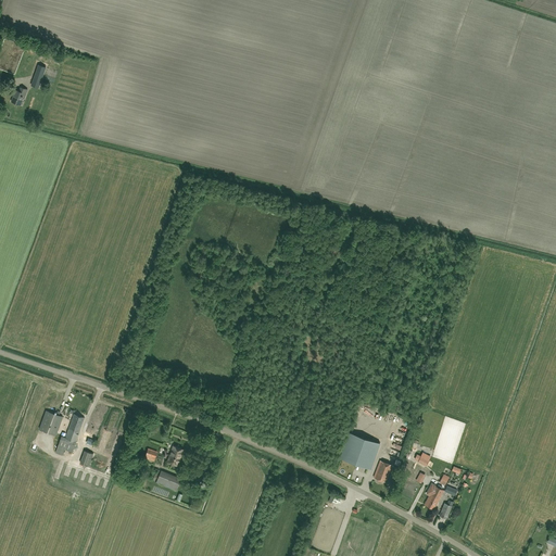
[(39,87),(46,66),(39,64),(32,85),(39,87)]
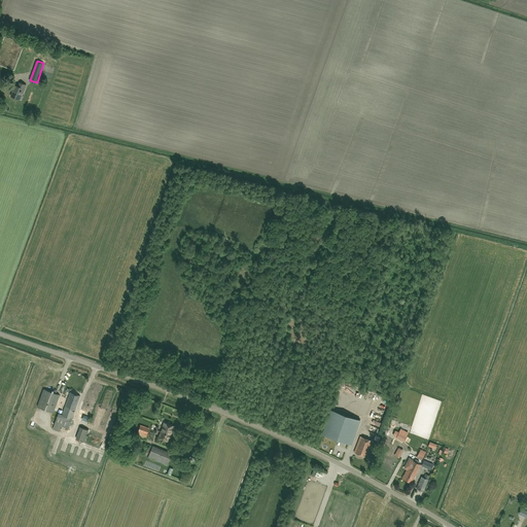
[(24,92),(26,84),(20,82),(19,85),(15,84),(11,96),(20,99),(19,98),(22,91),(24,92)]
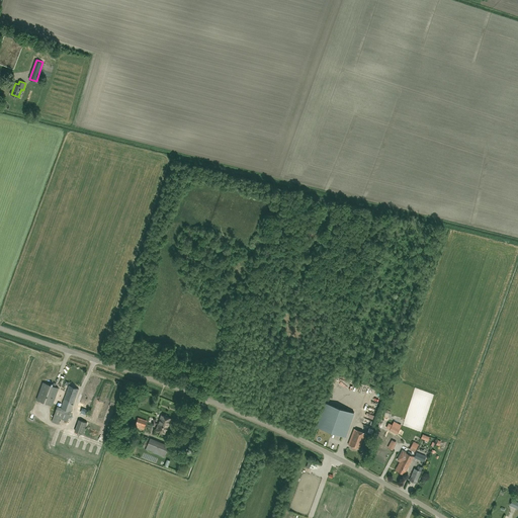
[(44,382),(36,400),(53,406),(59,389),(44,382)]
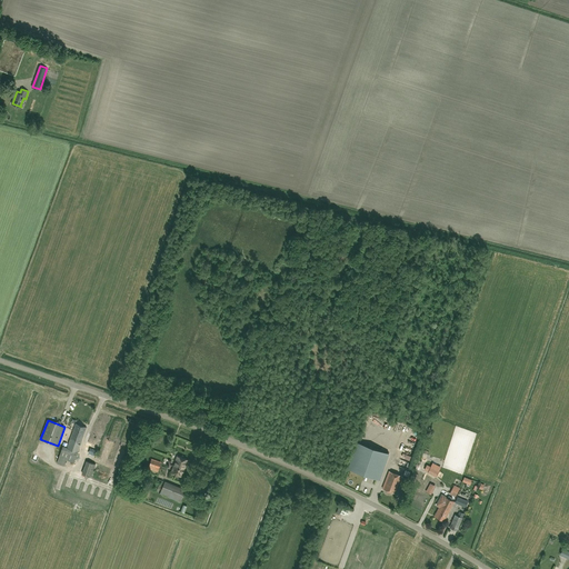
[(78,452),(87,428),(76,425),(67,448),(63,447),(57,463),(63,466),(66,460),(73,463),(78,452)]
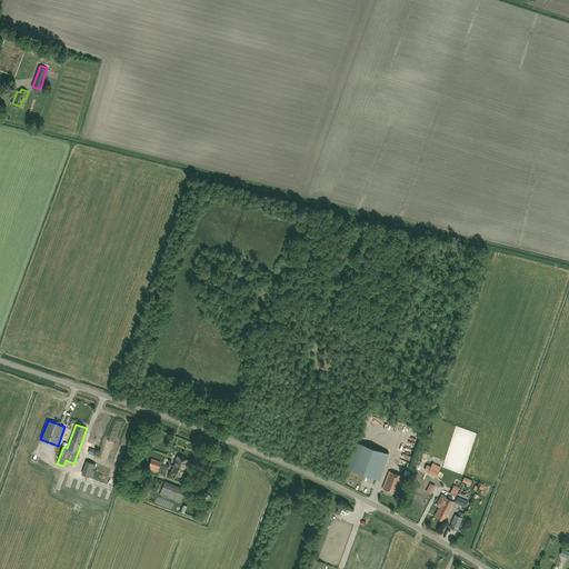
[(98,446),(99,441),(95,440),(96,438),(89,437),(87,443),(92,446),(92,443),(98,446)]
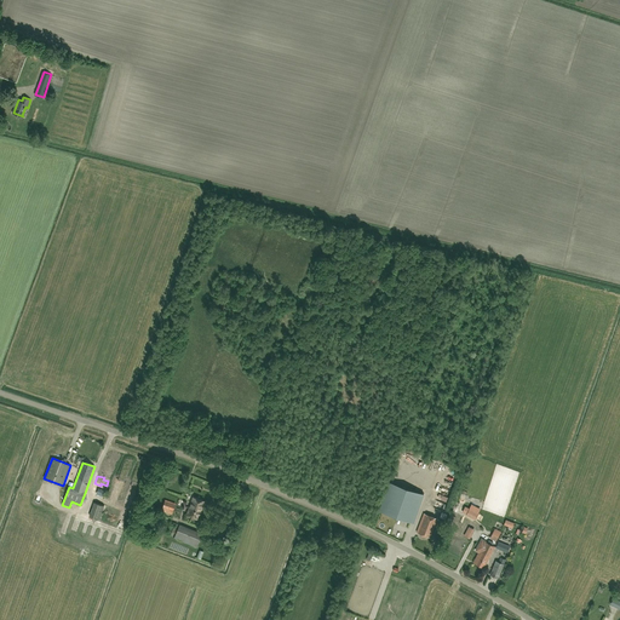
[(455,491),(458,484),(443,480),(442,486),(455,491)]
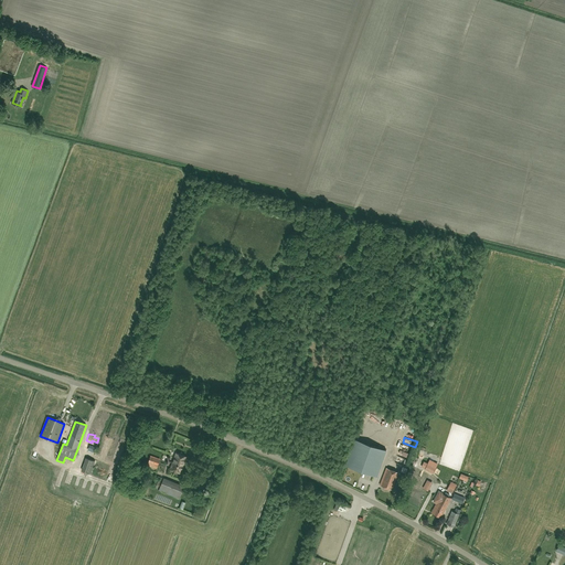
[(376,477),(386,450),(355,439),(345,466),(376,477)]
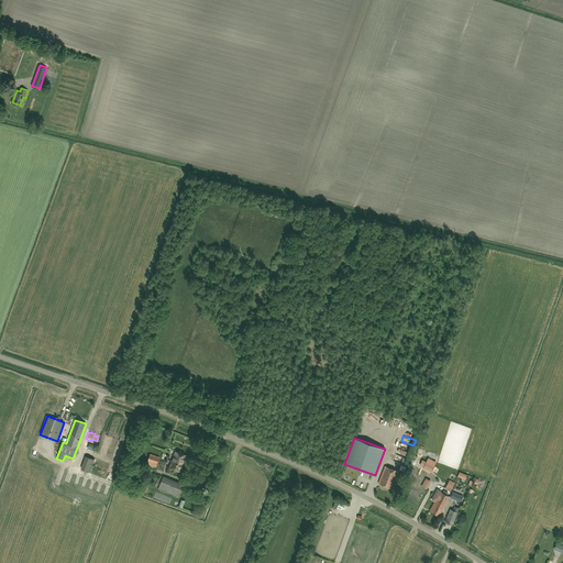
[(169,468),(175,470),(180,472),(186,455),(175,451),(169,468)]
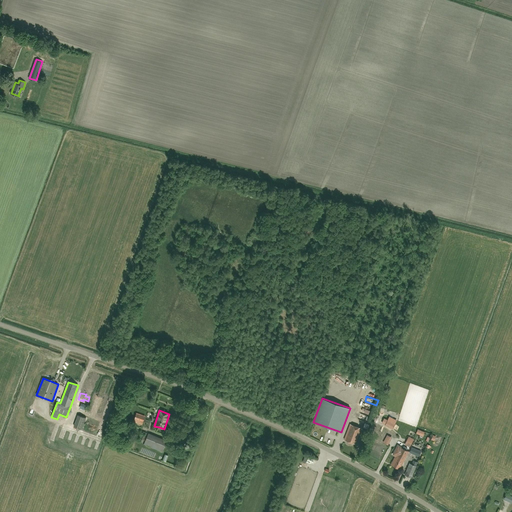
[(145,416),(136,413),(134,419),(143,422),(145,416)]
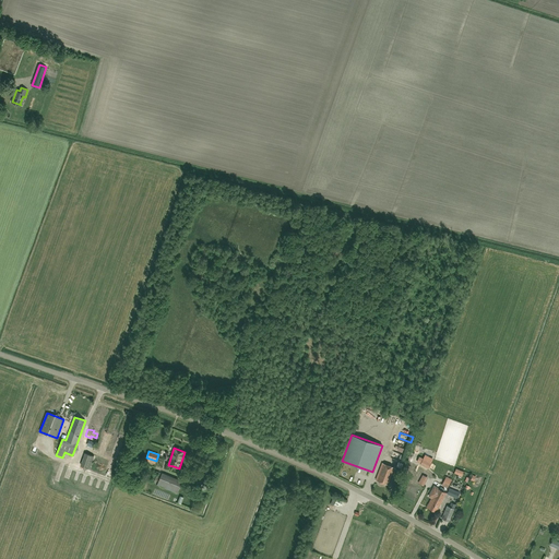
[(80,466),(81,466),(88,470),(94,456),(85,454),(80,466)]
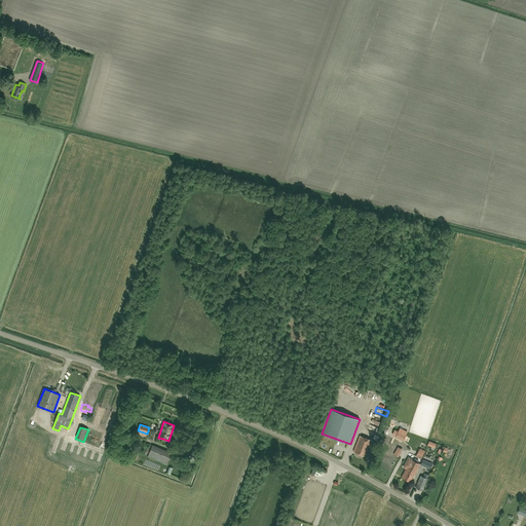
[(365,456),(371,441),(361,437),(354,452),(365,456)]
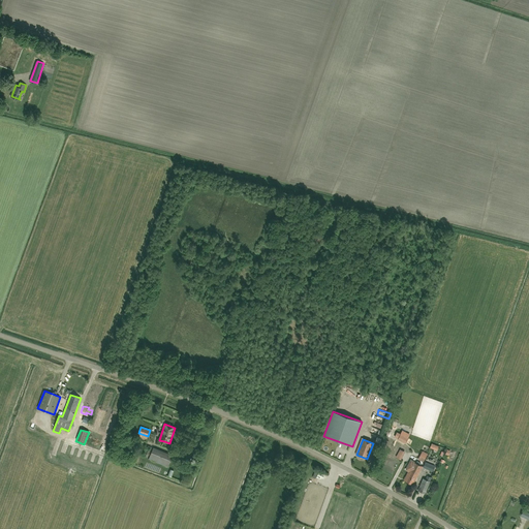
[(156,448),(155,453),(170,458),(172,455),(156,448)]
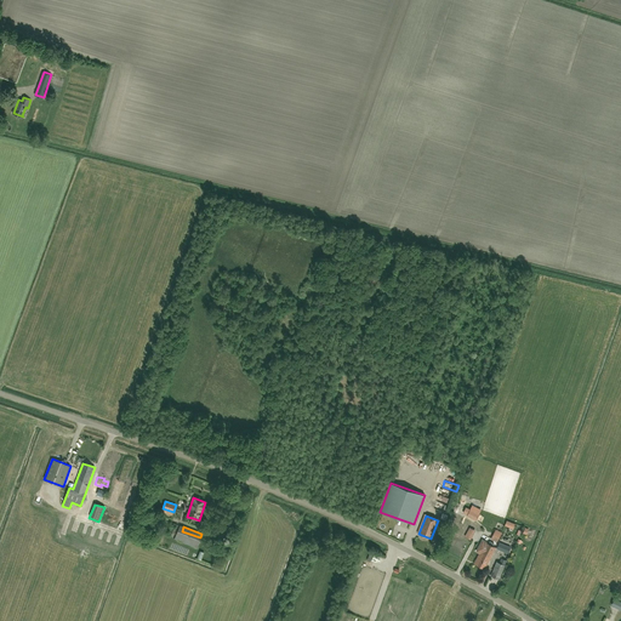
[(472,540),(477,530),(471,527),(466,536),(472,540)]
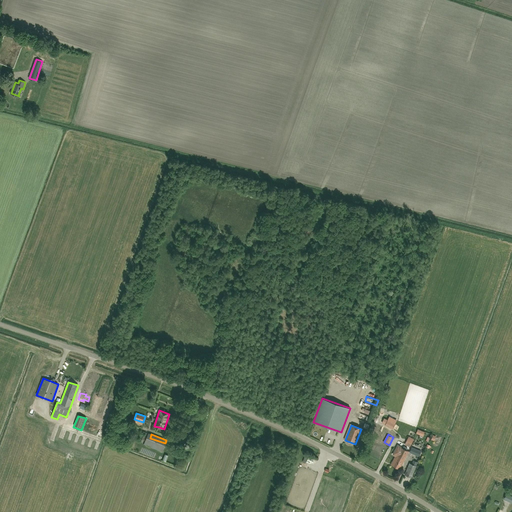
[(163,450),(165,444),(147,437),(145,444),(163,450)]
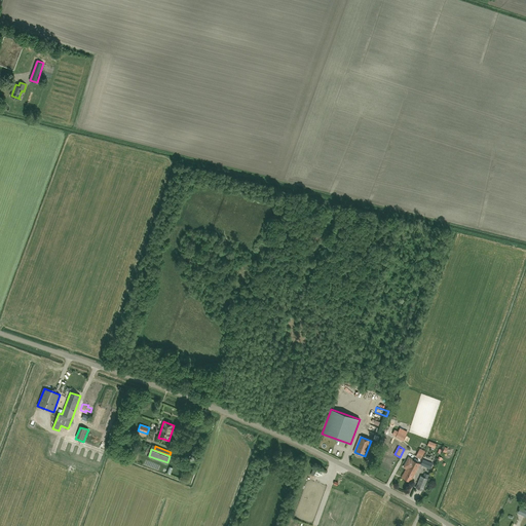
[(410,482),(418,468),(420,464),(417,462),(418,460),(415,458),(414,460),(409,458),(404,466),(407,468),(402,478),(410,482)]
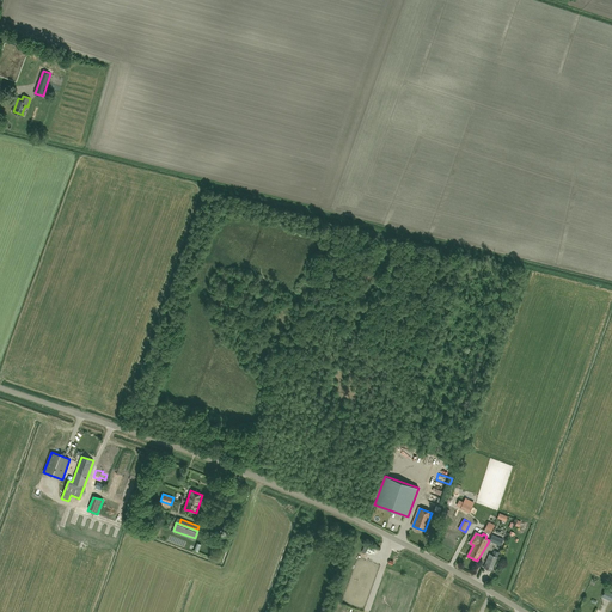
[(491,534),(490,540),(494,542),(501,545),(503,539),(496,537),(491,534)]
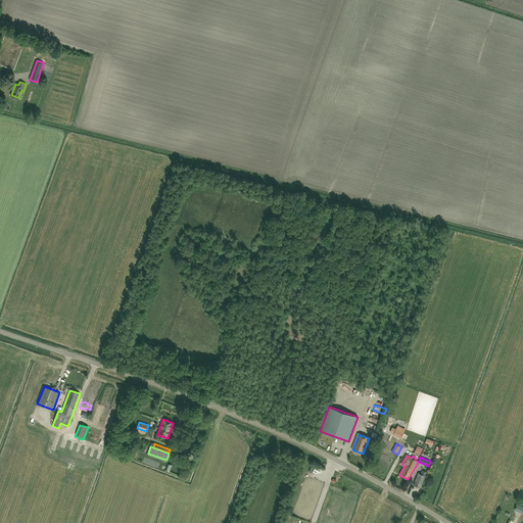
[(331,503),(339,478),(325,473),(316,497),(325,501),(323,507),(328,509),(330,503),(331,503)]
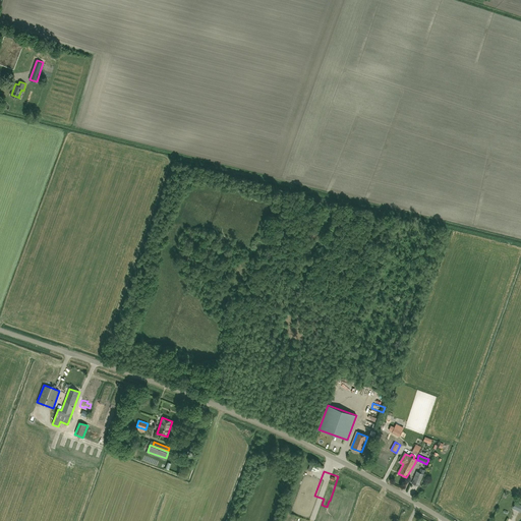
[(418,486),(423,474),(416,471),(412,483),(418,486)]
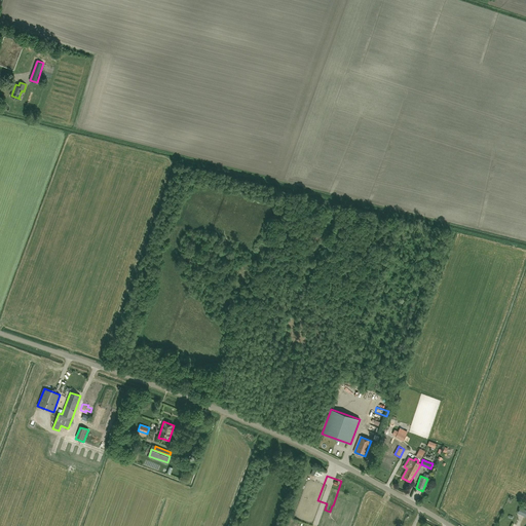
[(308,504),(301,501),(295,515),(302,518),(308,504)]
